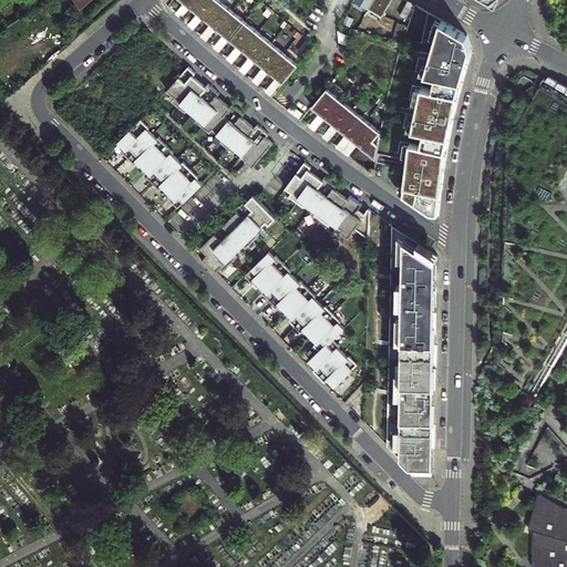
[(76,0),(85,11),(96,1),(94,0),(76,0)]
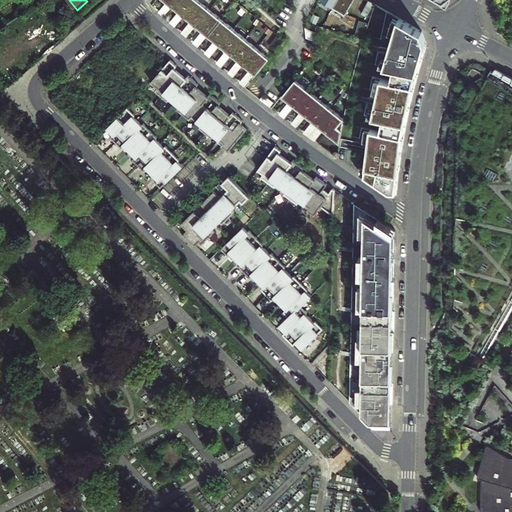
[(196,0),(177,0),(172,6),(175,9),(184,16),(196,0)]
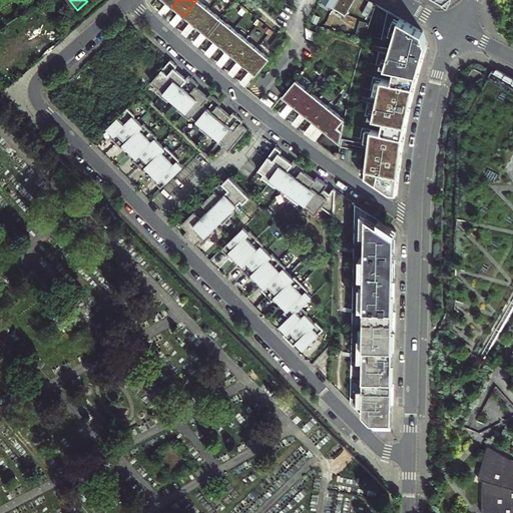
[(209,8),(198,0),(196,0),(184,16),(187,19),(195,25),(209,8)]
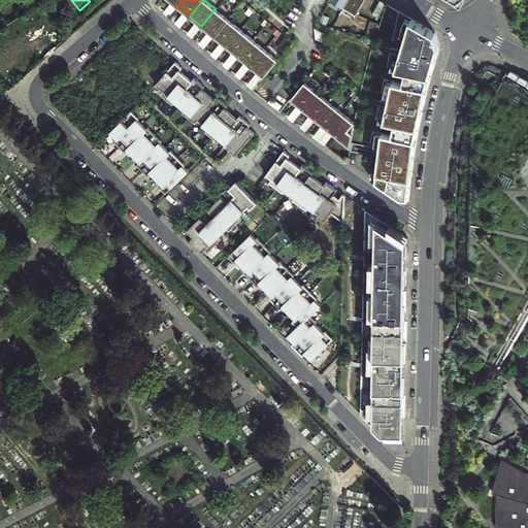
[(331,0),(355,14),(363,0),(331,0)]
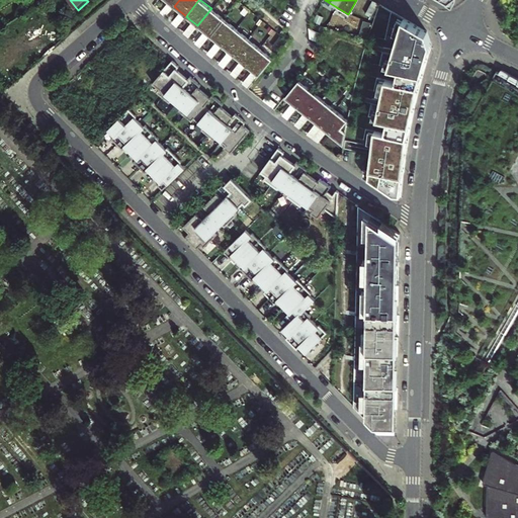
[(378,4),(373,0),(365,14),(371,17),(378,4)]
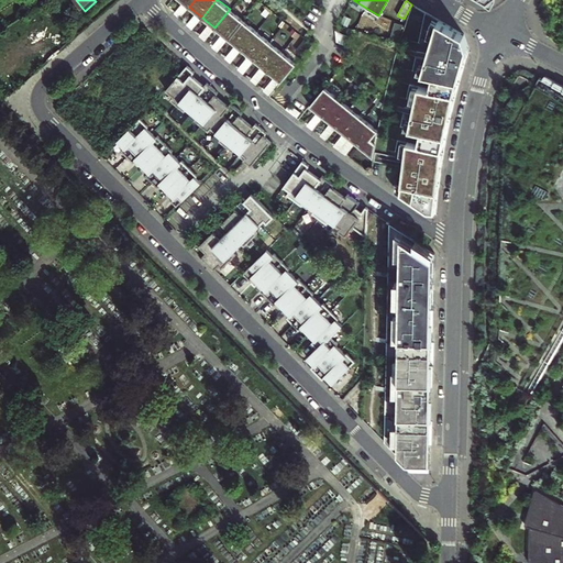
[(188,8),(183,3),(174,14),(179,19),(188,8)]
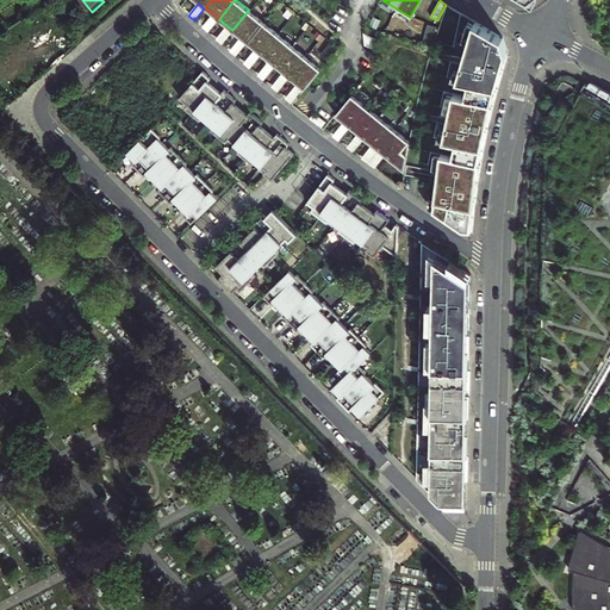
[(293,12),(288,8),(284,16),(288,19),(293,12)]
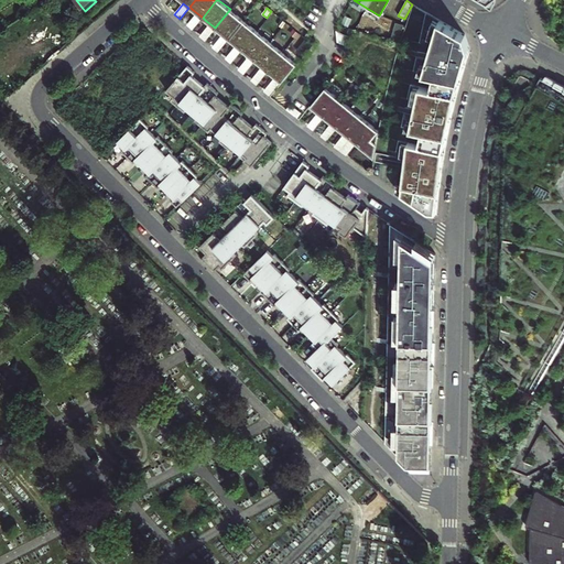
[(243,20),(230,9),(215,28),(219,31),(228,39),(243,20)]
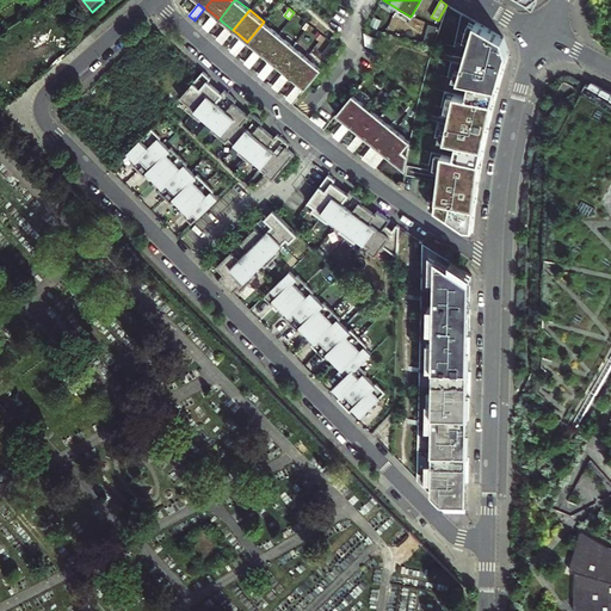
[(506,38),(467,16),(457,10),(419,192),(437,203),(469,226),(475,226),(477,203),(479,177),(482,155),(492,118),(504,69),(508,51),(506,38)]
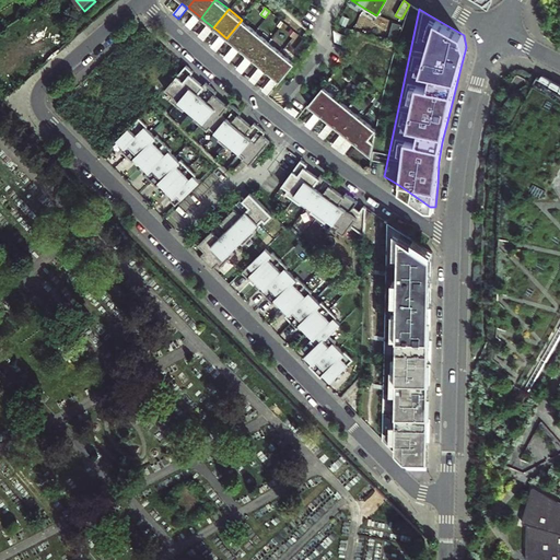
[(200,19),(195,14),(186,24),(191,30),(200,19)]
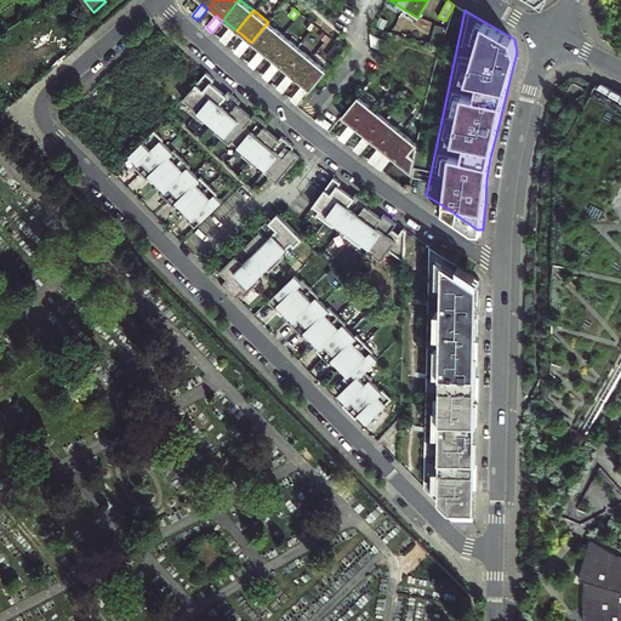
[(388,22),(381,17),(376,26),(383,30),(388,22)]
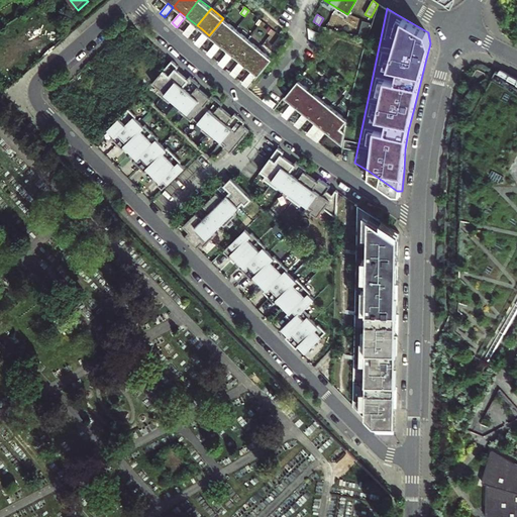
[(235,27),(223,18),(209,35),(213,38),(221,44),(235,27)]
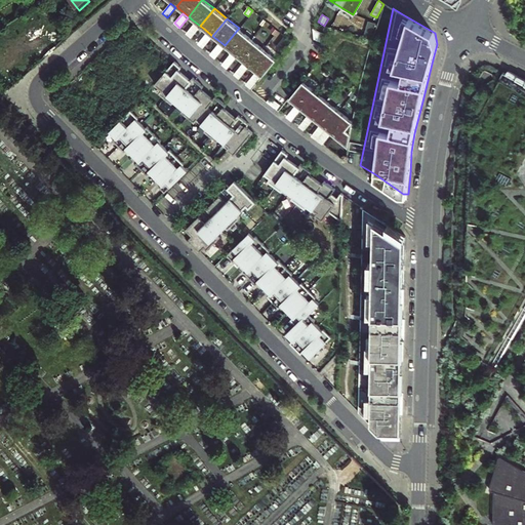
[(199,28),(193,24),(186,33),(191,37),(199,28)]
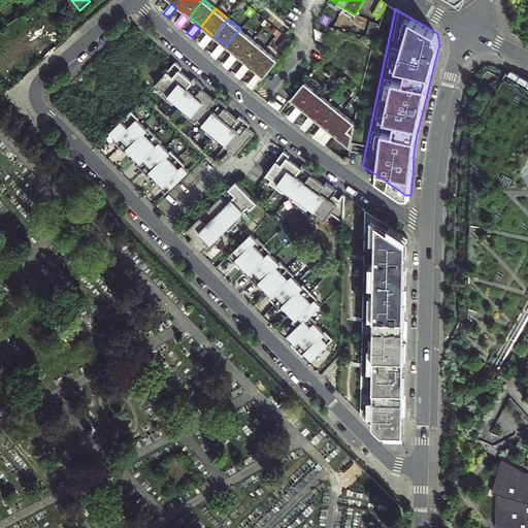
[(278,30),(272,26),(269,30),(274,35),(278,30)]
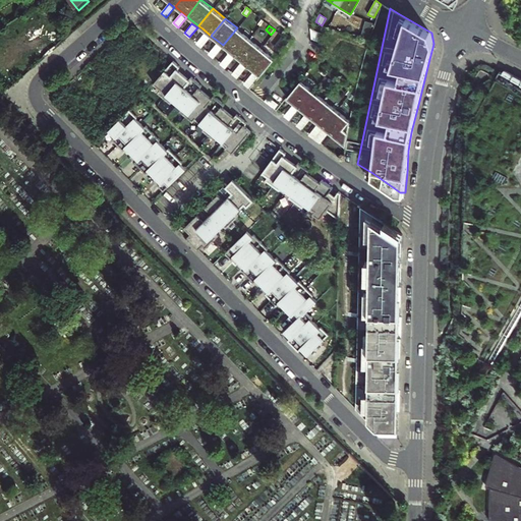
[(249,38),(237,27),(223,45),(227,48),(235,55),(249,38)]
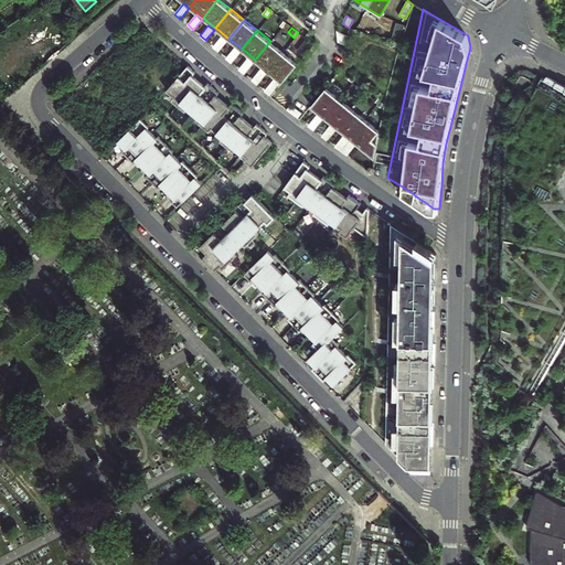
[(337,30),(338,42),(345,45),(349,35),(337,30)]
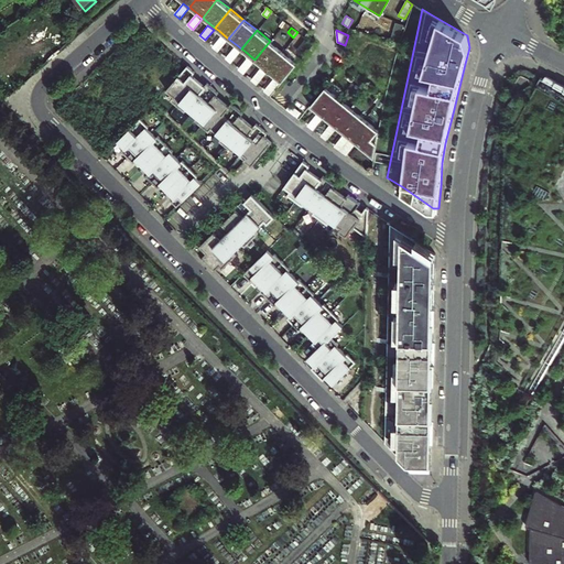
[(227,41),(221,36),(213,46),(218,52),(227,41)]
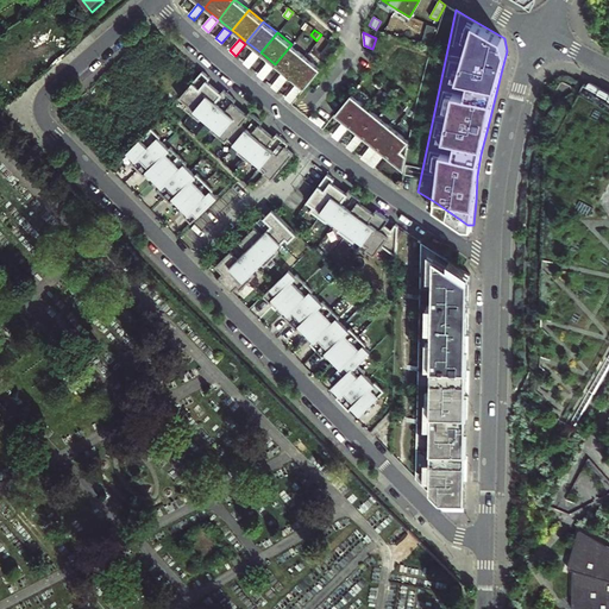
[(305,55),(292,44),(275,64),(280,68),(289,75),(305,55)]
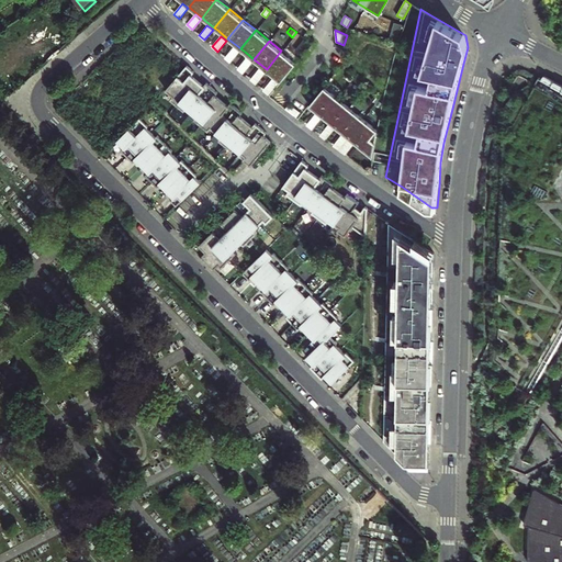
[(238,52),(233,46),(224,57),(231,62),(238,52)]
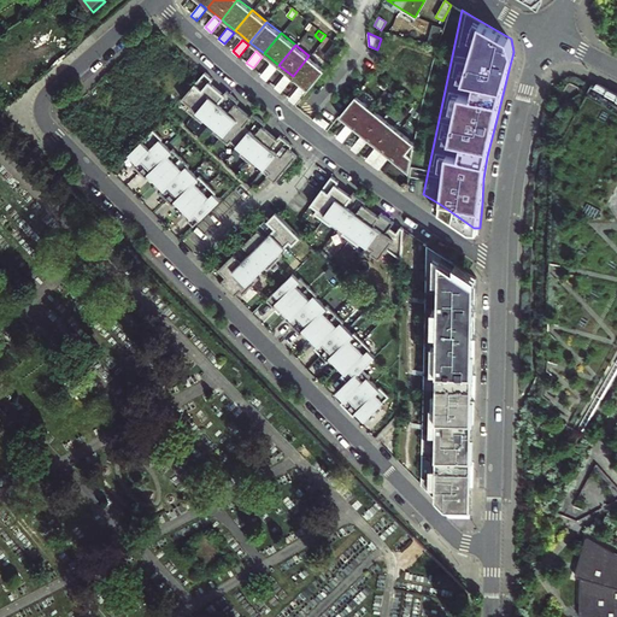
[(324,68),(309,56),(293,76),(298,80),(307,88),(324,68)]
